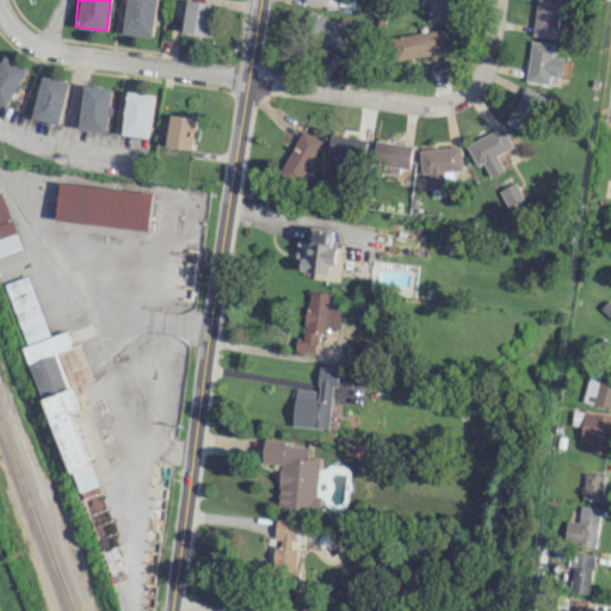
[(124,0),(119,32),(150,37),(156,0),(124,0)]
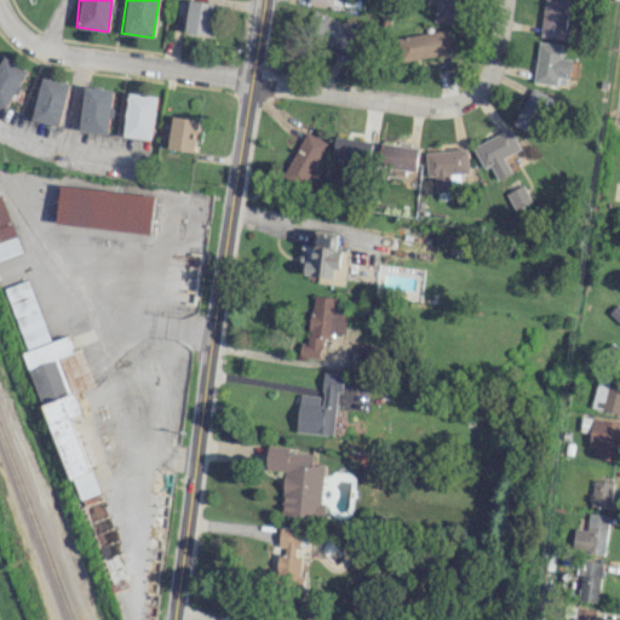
[(460,0),(436,0),(435,22),(459,23),(460,0)]
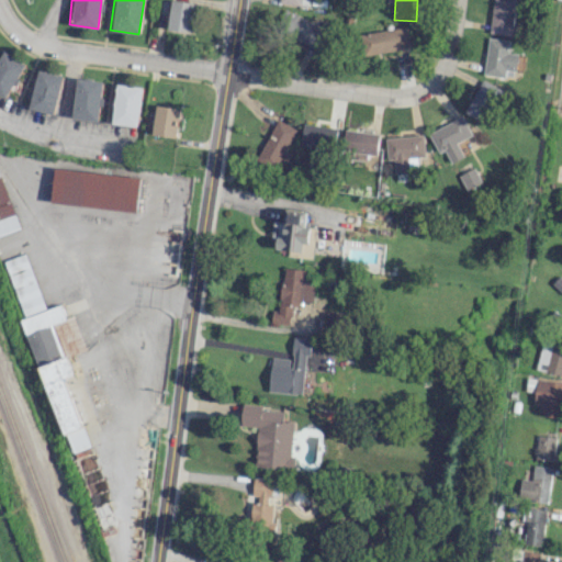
[(514,0),(492,0),(491,33),(513,34),(514,0)]
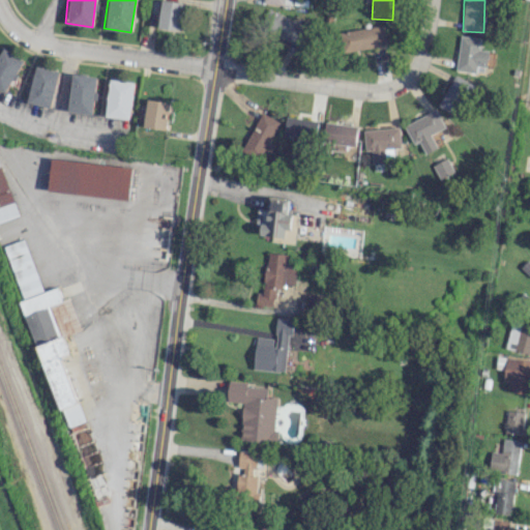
[(181,29),(183,2),(159,1),(157,28),(181,29)]
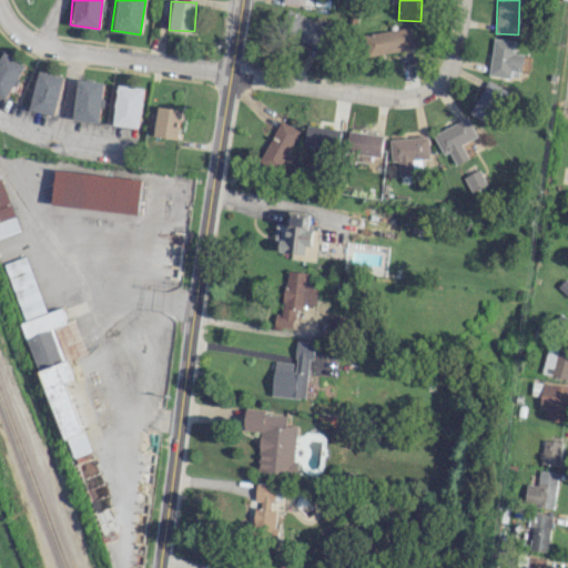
[(281,32),(318,48),(327,28),(288,11),(281,32)]
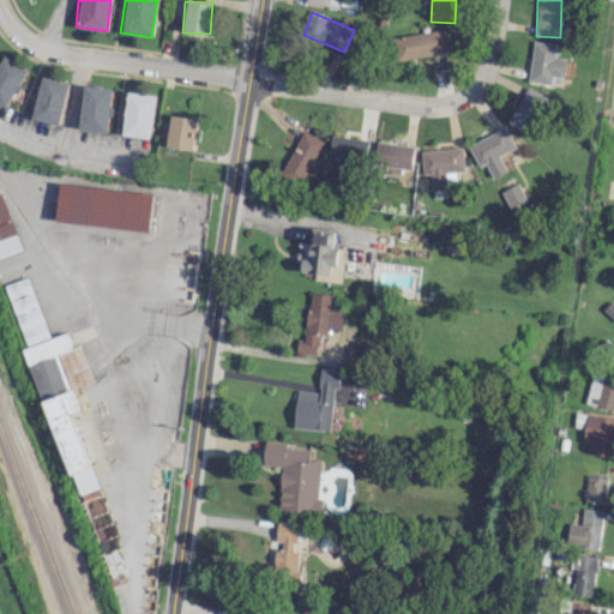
[(395,36),(397,59),(446,54),(444,30),(395,36)]
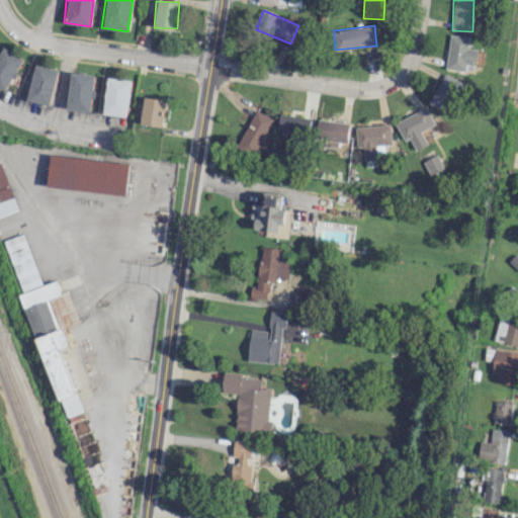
[(476,65),(477,49),(468,49),(469,36),(449,34),(446,69),(464,71),(465,64),(476,65)]
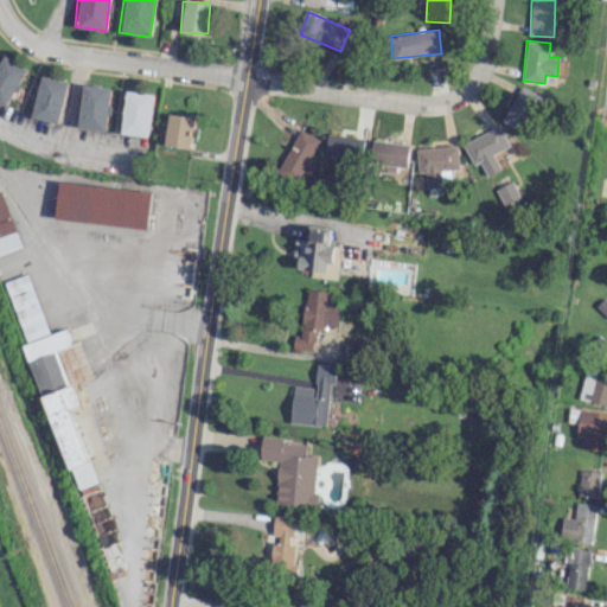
[(43,76),(32,116),(57,123),(68,82),(43,76)]
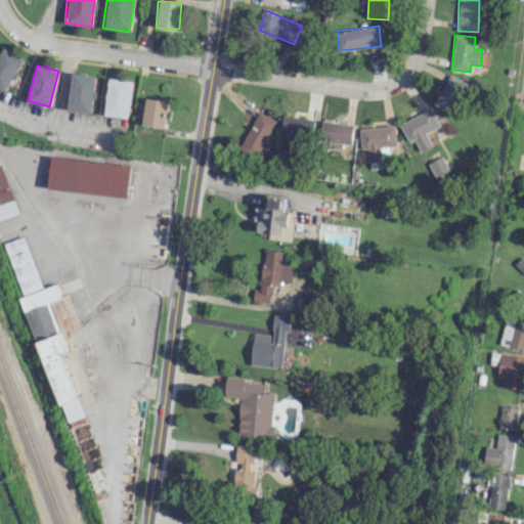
[(95,76),(70,73),(67,110),(92,112),(95,76)]
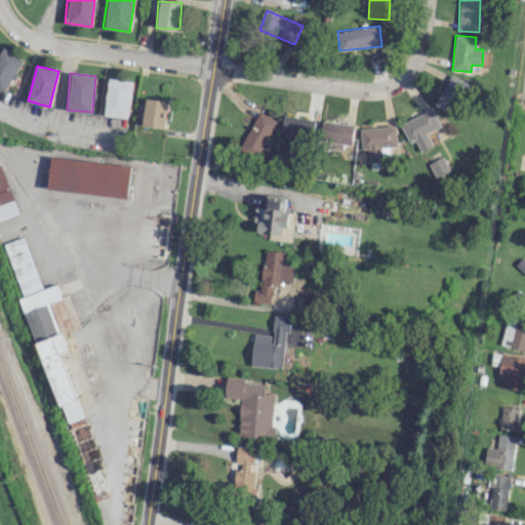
[(467,82),(447,75),(435,107),(455,114),(467,82)]
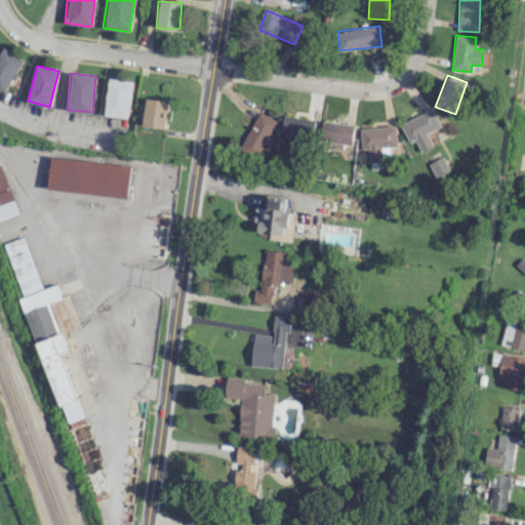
[(110,78),(106,116),(129,119),(133,81),(110,78)]
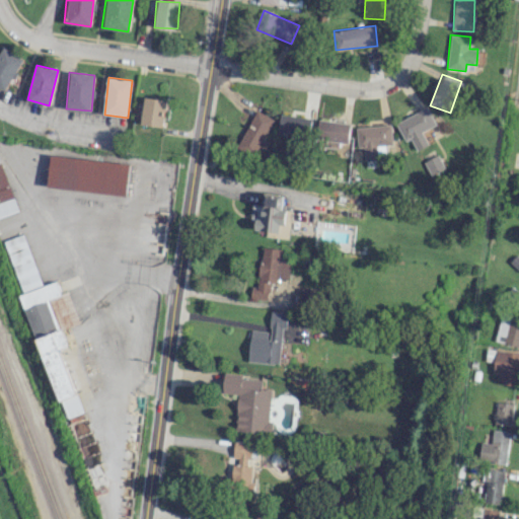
[(166,99),(143,97),(141,125),(164,127),(166,99)]
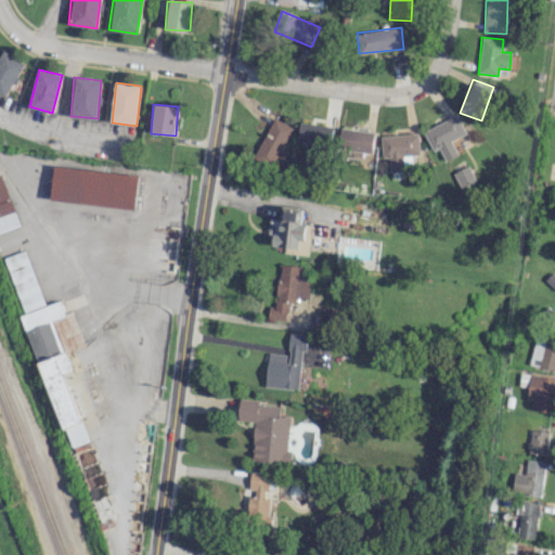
[(446,160),(457,155),(451,141),(465,133),(456,115),(424,130),(433,151),(439,147),(446,160)]
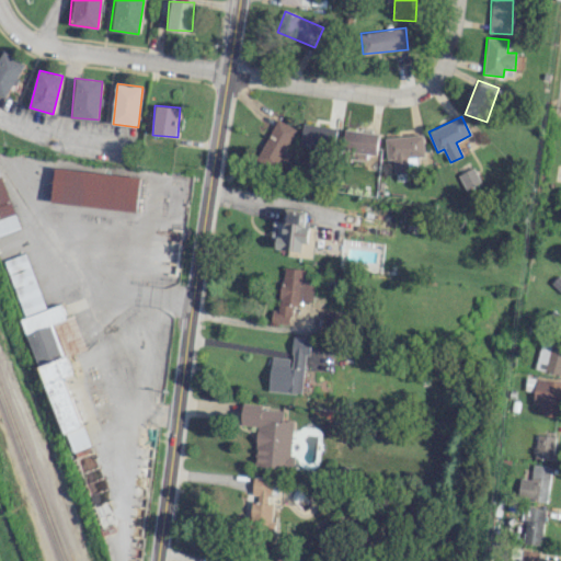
[(281,157),(288,161),(293,151),(287,149),(297,128),(276,118),(258,160),(276,169),(281,157)]
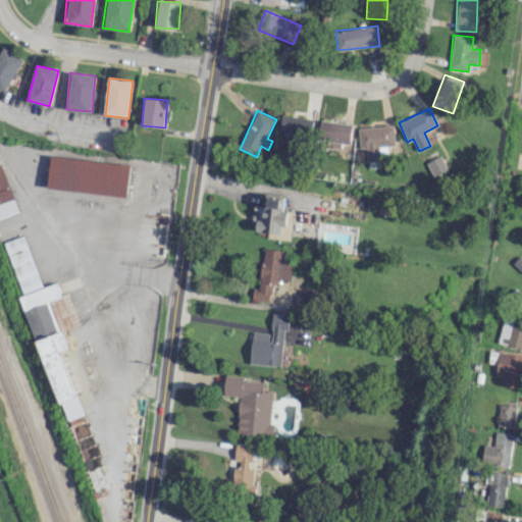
[(313,118),(281,115),(280,137),(312,139),(313,118)]
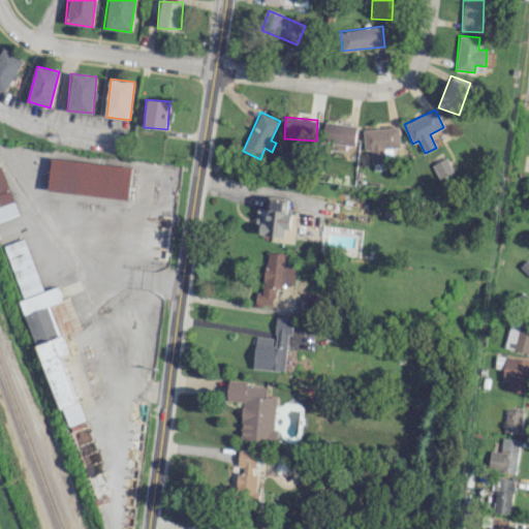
[(356,125),(324,123),(323,143),(355,144),(356,125)]
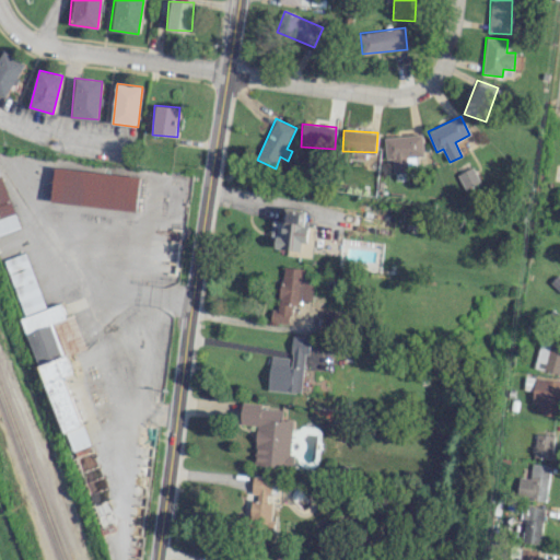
[(394,159),(394,173),(408,172),(407,156),(423,156),(422,135),(385,137),(386,159),(394,159)]
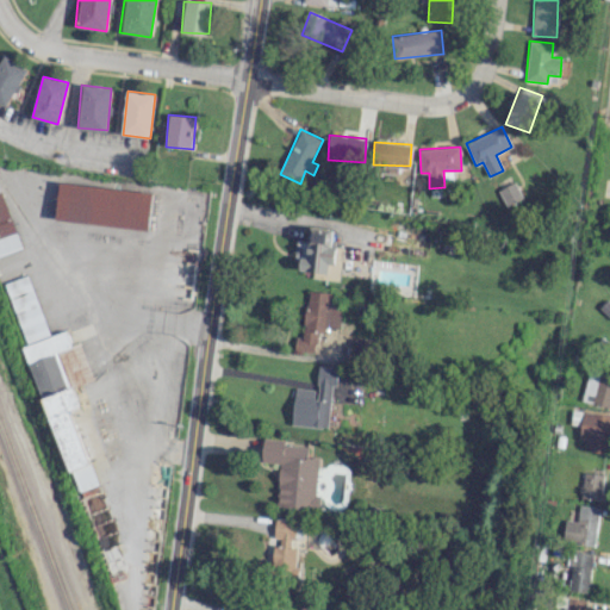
[(0,254),(19,249),(0,182),(0,254)]
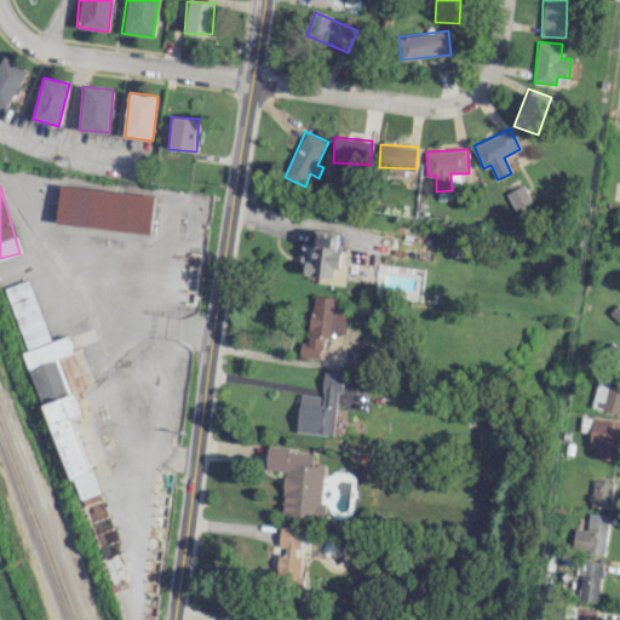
[(156,196),(61,185),(56,223),(151,235),(156,196)]
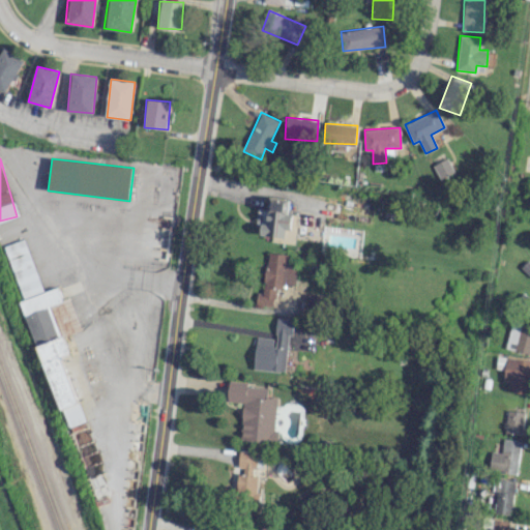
[(452,173),(447,158),(433,165),(439,178),(452,173)]
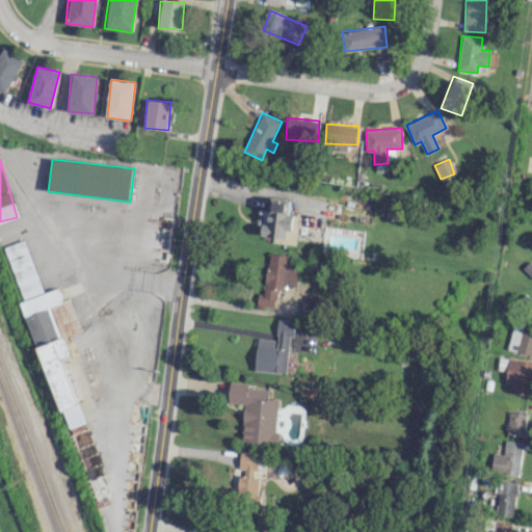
[(295,244),(298,215),(289,214),(290,200),(269,197),(268,210),(259,209),(257,223),(262,223),(261,235),(272,237),(272,242),(295,244)]
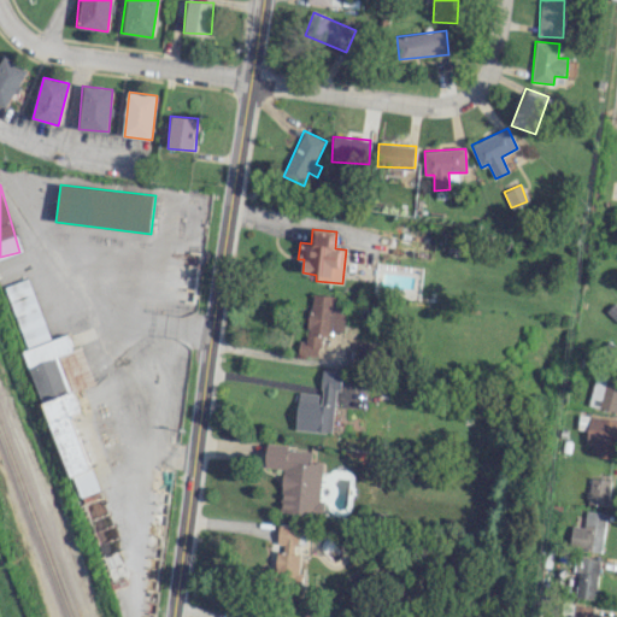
[(5,285),(25,350),(74,499),(98,492),(72,413),(80,412),(74,391),(94,385),(82,350),(72,352),(68,334),(48,340),(29,277),(5,285)]
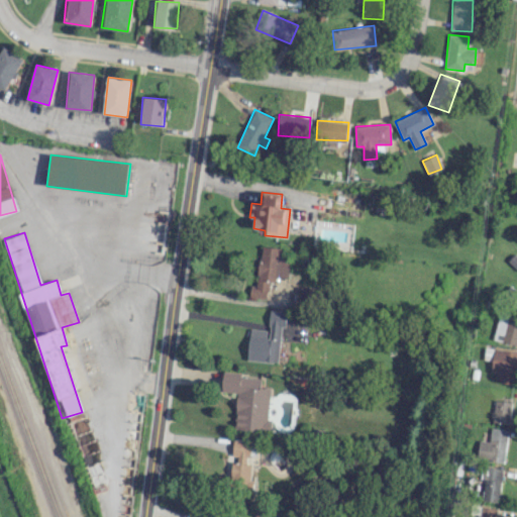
[(281,248),(262,246),(256,285),(250,285),(248,297),(266,299),(269,278),(287,280),(290,260),(279,259),(281,248)]
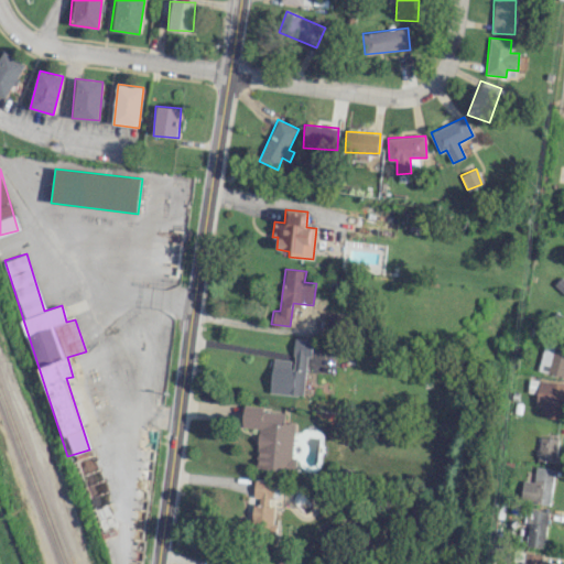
[(269,392),(302,396),(306,355),(311,356),(313,340),(294,338),(292,360),(272,358),(269,392)]
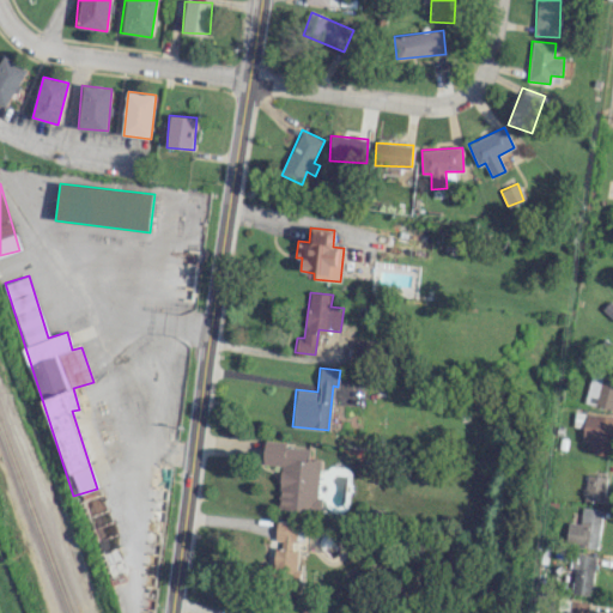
[(612,374),(593,369),(584,402),(612,408),(612,374)]
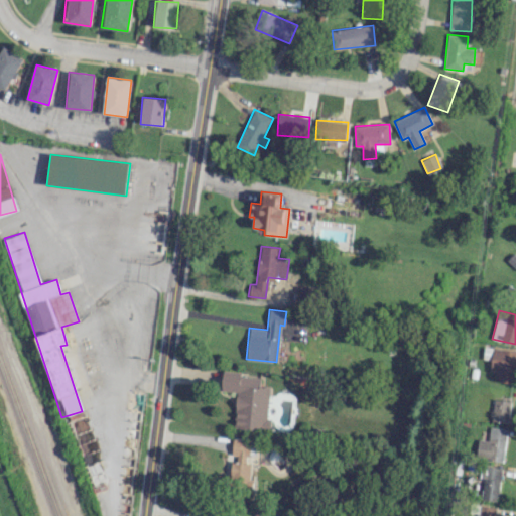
[(515,350),(492,348),(490,372),(496,373),(495,382),(515,383),(515,350)]
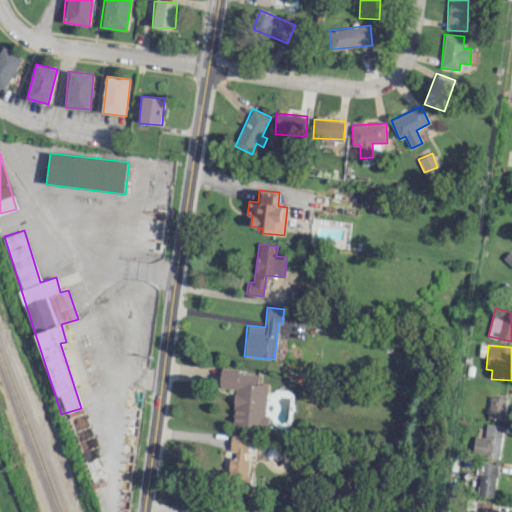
[(267,384),(257,383),(258,375),(239,373),(239,369),(220,367),(218,388),(234,389),(231,425),(267,428),(268,416),(264,415),(267,384)]
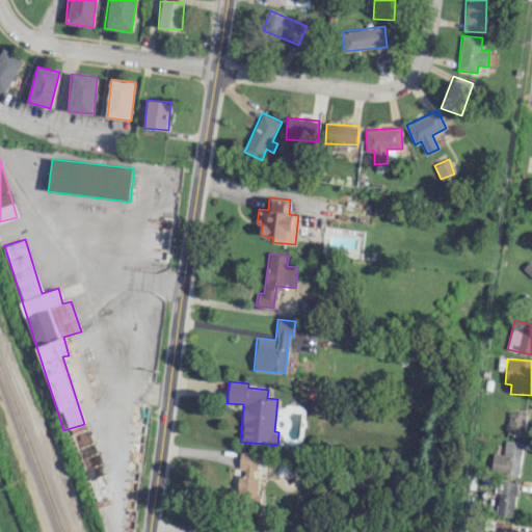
[(527,414),(507,411),(505,434),(525,436),(527,414)]
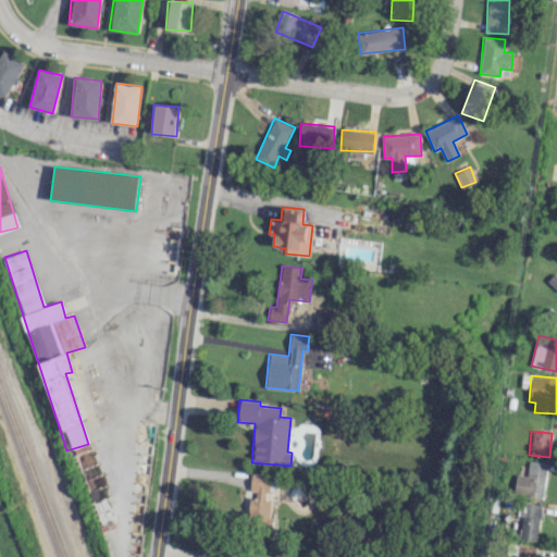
[(546,462),(528,461),(527,475),(515,474),(514,495),(544,496),(546,462)]
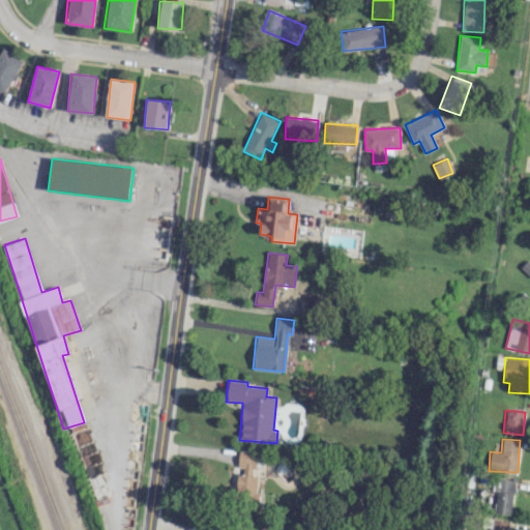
[(259,475),(254,475),(256,451),(238,450),(237,467),(239,467),(236,499),(257,500),(259,475)]
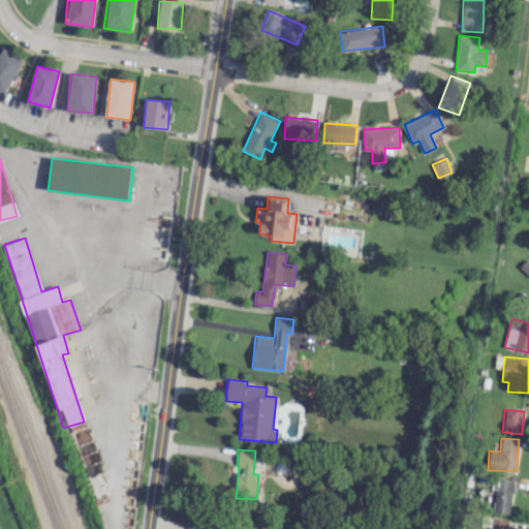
[(510,514),(512,479),(494,477),(493,511),(510,514)]
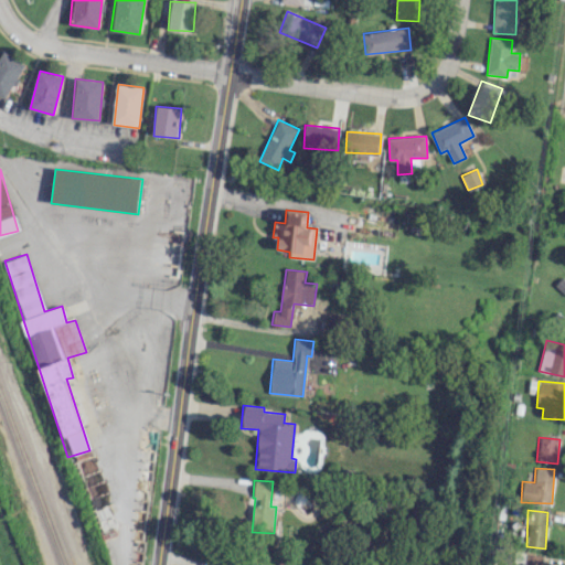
[(521,564),(541,564),(542,554),(522,553),(521,564)]
